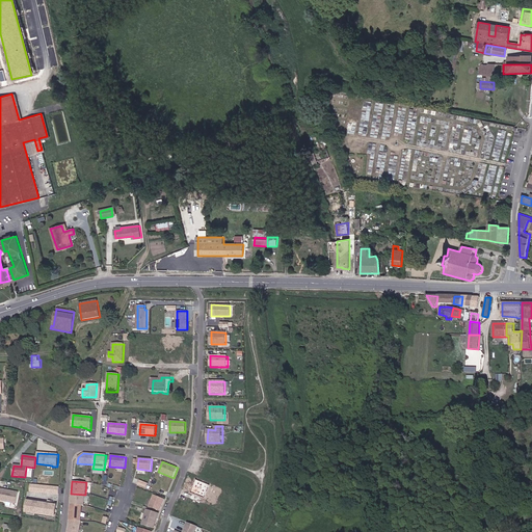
[(58,495),(59,487),(30,484),(29,491),(58,495)]
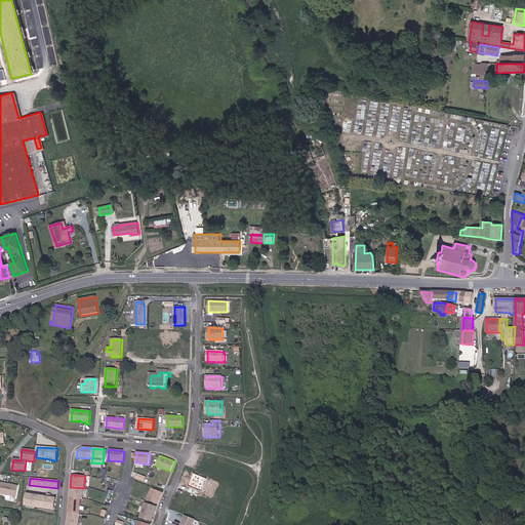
[(17,486),(0,483),(0,493),(15,497),(17,486)]
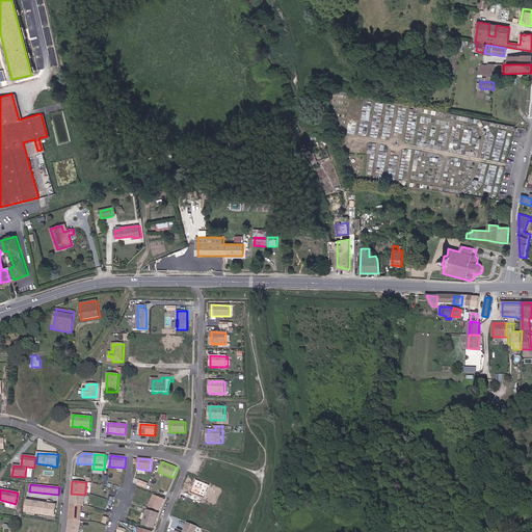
[(84,495),(71,494),(71,505),(82,506),(83,506),(84,495)]
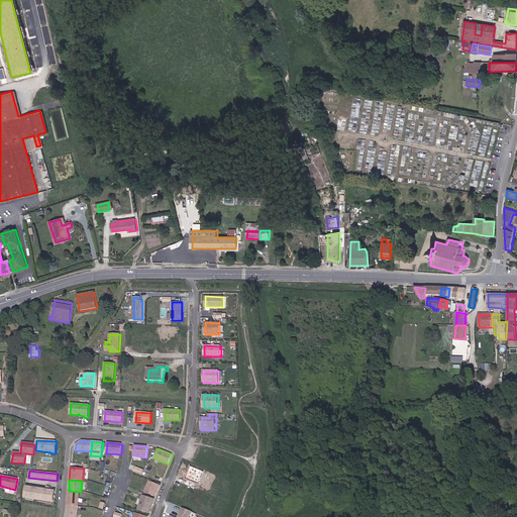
[(160,486),(149,481),(145,493),(156,497),(160,486)]
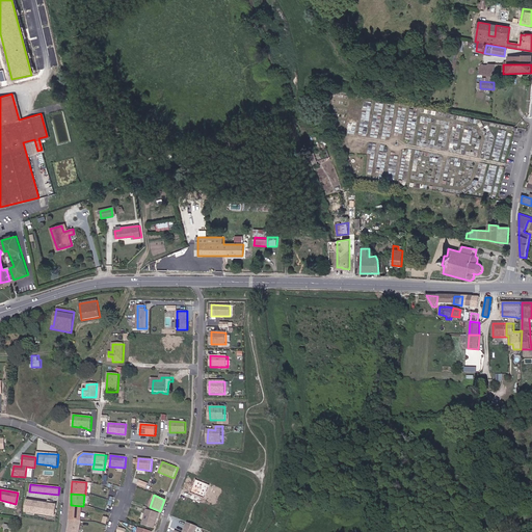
[(54,516),(56,506),(55,506),(56,502),(48,501),(48,503),(28,500),(28,502),(27,501),(26,512),(27,512),(34,513),(40,514),(54,516)]
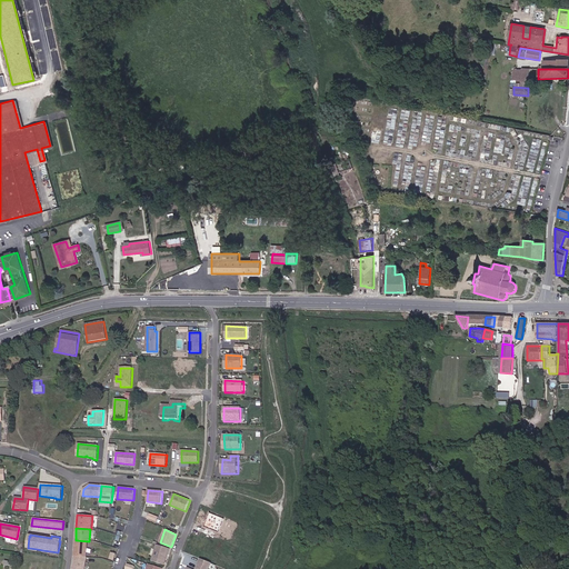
[(86,558),(88,541),(76,540),(73,557),(86,558)]
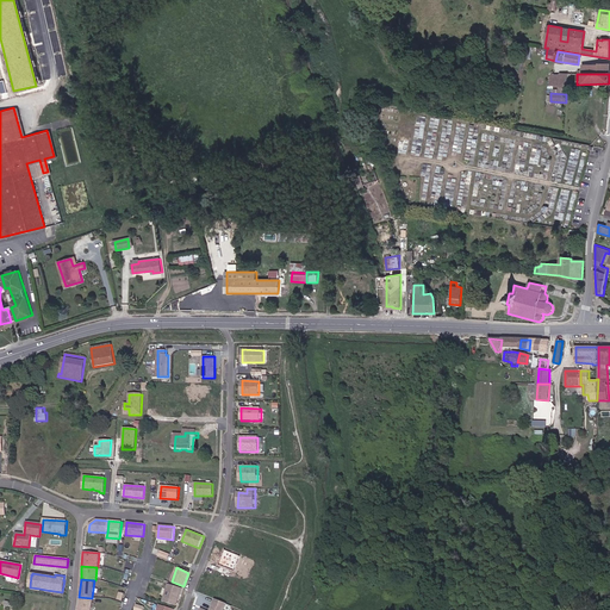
[(182,589),(168,585),(162,602),(176,607),(182,589)]
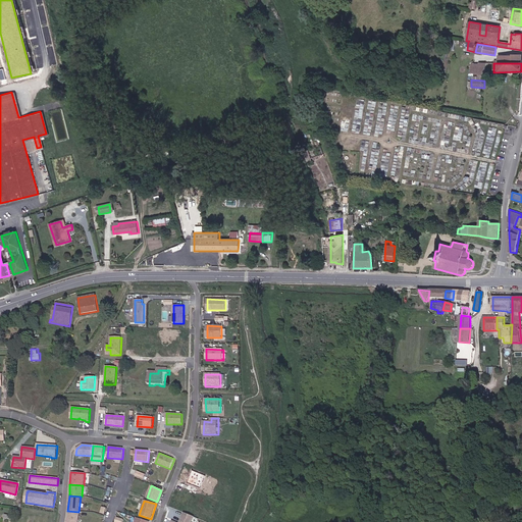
[(76,521),(80,512),(79,512),(67,511),(67,516),(65,521),(76,521)]
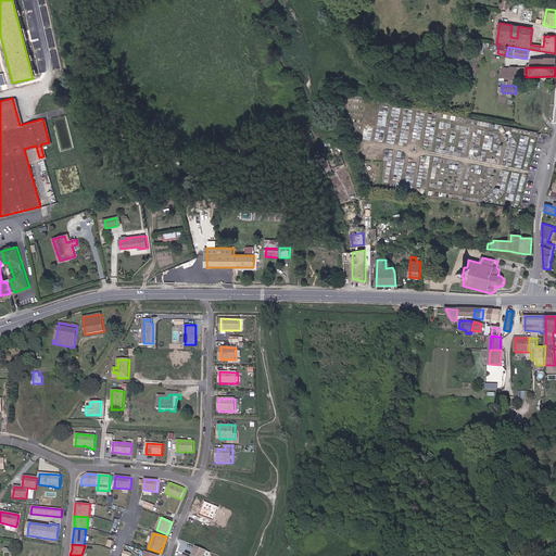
[(203,555),(206,551),(196,546),(191,555),(184,555),(182,555),(203,555)]
